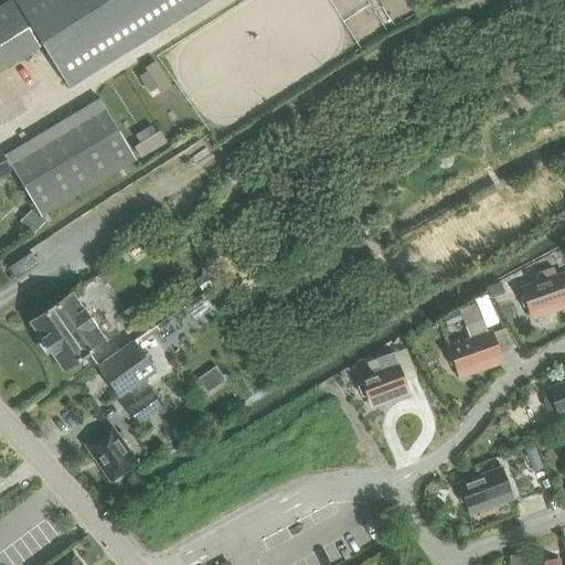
[(12,0),(67,86),(155,32),(204,0),(12,0)]
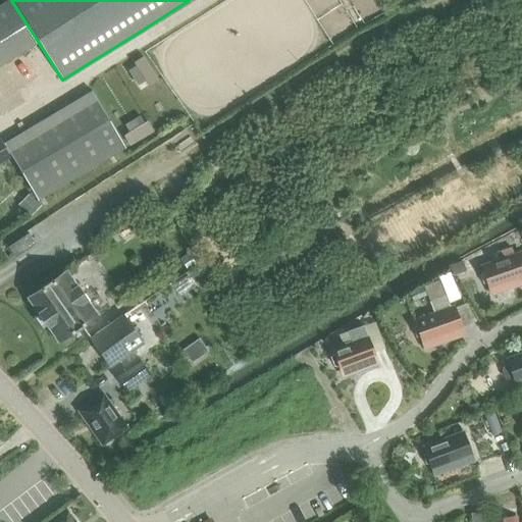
[(0,3),(0,64),(31,46),(3,2),(0,3)]
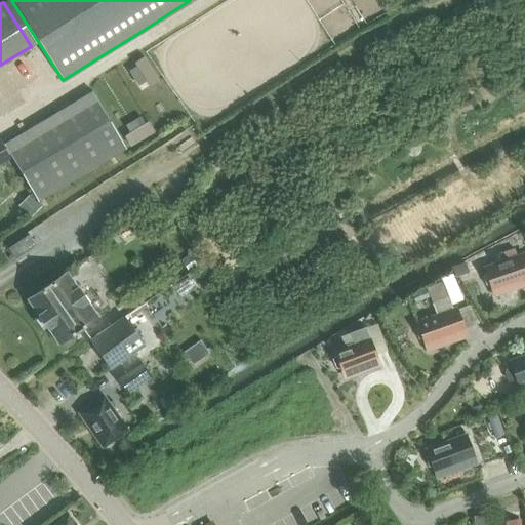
[(158,79),(144,56),(134,63),(136,66),(129,70),(138,84),(146,80),(150,85),(158,79)]
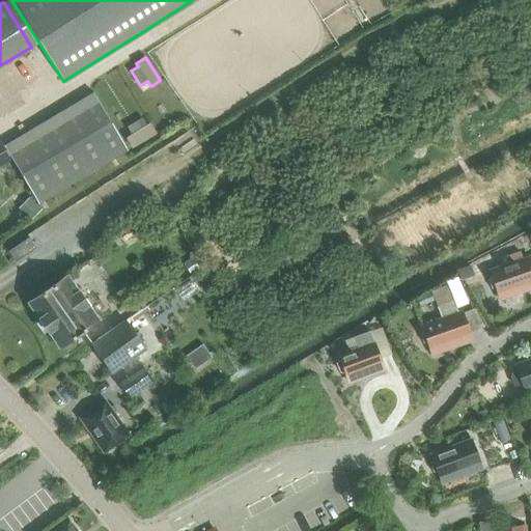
[(17,160),(40,201),(131,147),(96,90),(7,143),(17,160)]
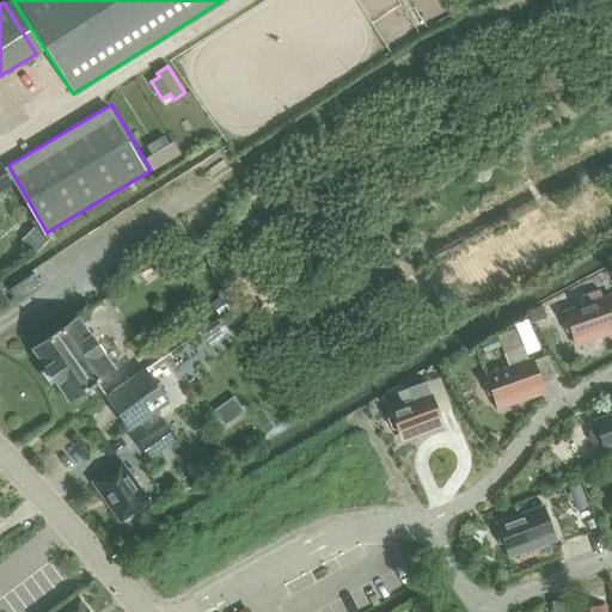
[(152,169),(179,153),(172,142),(169,145),(164,136),(147,146),(152,154),(145,159),(152,169)]
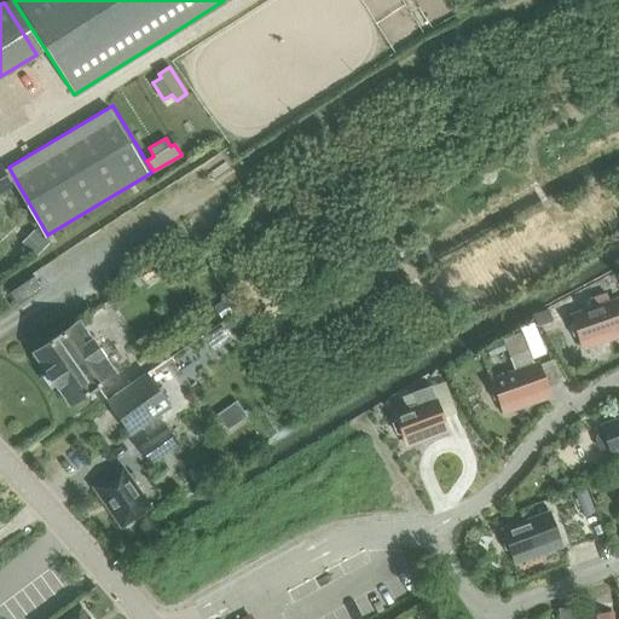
[(0,197),(19,186),(9,167),(5,162),(0,165),(0,197)]
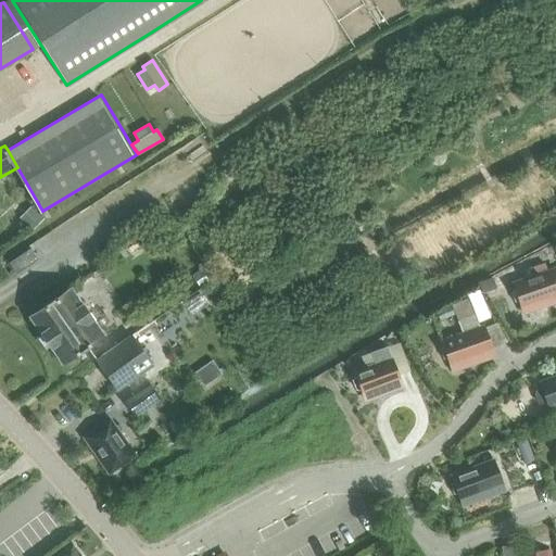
[(30,248),(9,263),(15,274),(38,258),(30,248)]
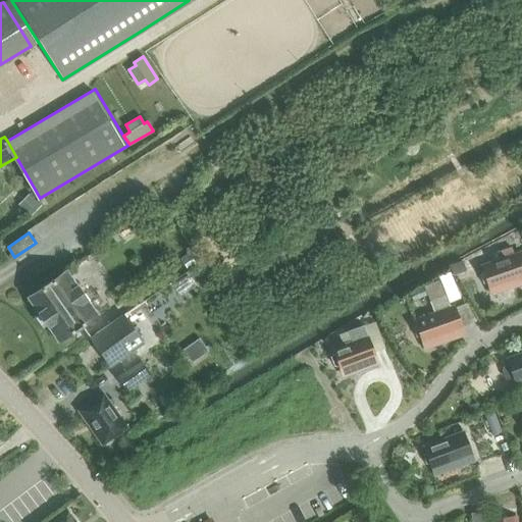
[(487,281),(489,288),(509,280),(511,285),(521,281),(521,256),(520,250),(481,264),(483,269),(479,272),(482,281),(487,281)]
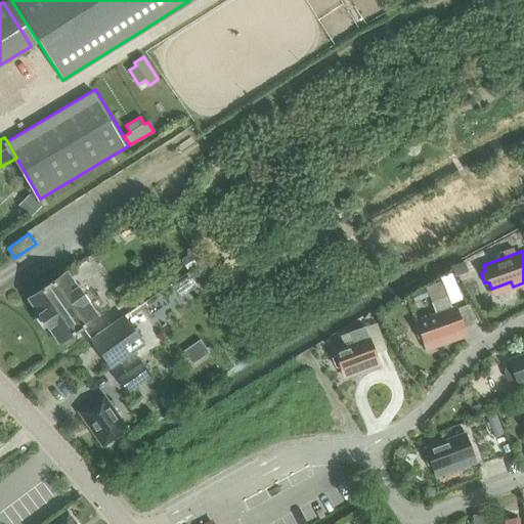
[(86,298),(67,270),(27,298),(58,343),(96,315),(86,300),(86,298)]
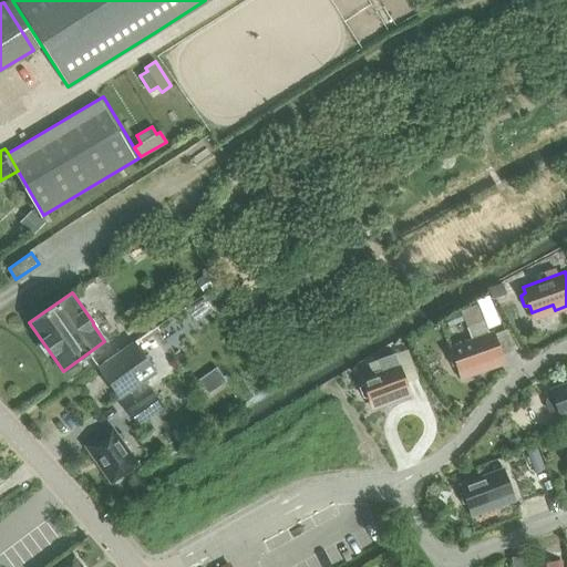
[(456,364),(459,371),(480,363),(482,369),(503,361),(492,330),(450,346),(452,351),(449,354),(452,364),(456,364)]
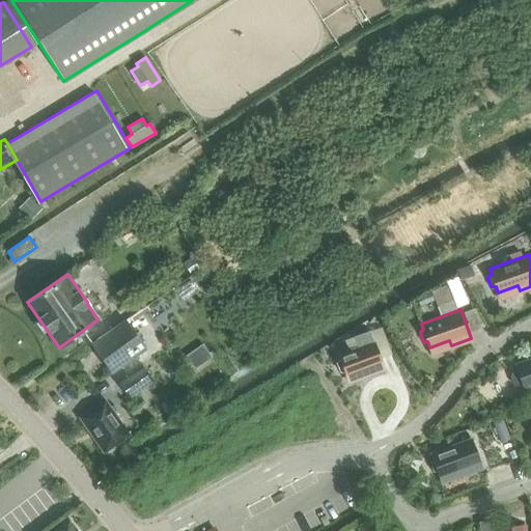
[(91,342),(112,371),(145,347),(124,318),(91,342)]
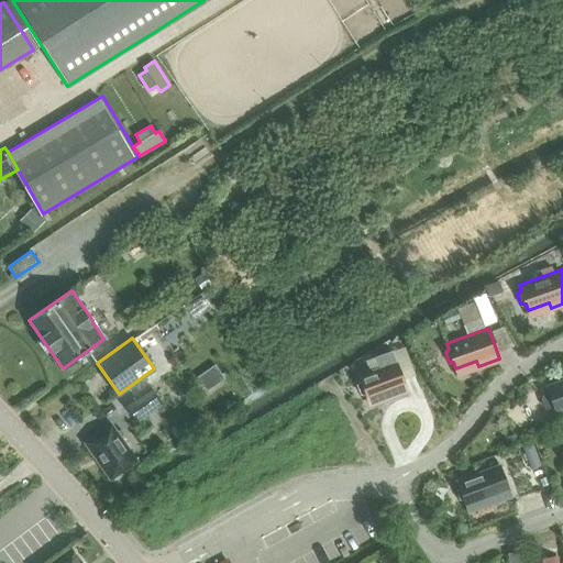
[(384,400),(407,392),(392,351),(375,356),(378,367),(357,375),(360,381),(357,385),(361,393),(365,394),(367,400),(382,395),(384,400)]
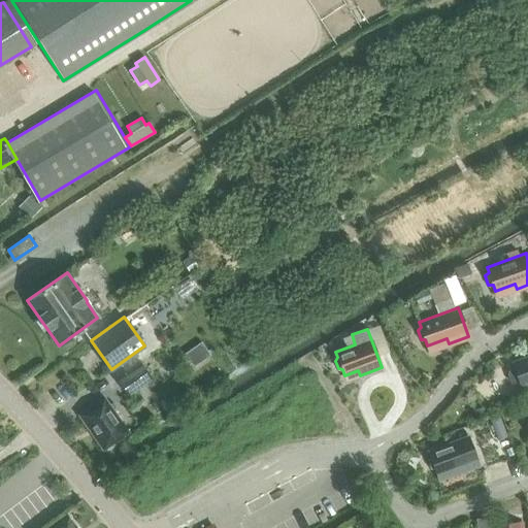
[(519,380),(521,385),(527,382),(527,355),(513,361),(515,366),(509,367),(507,372),(510,380),(515,382),(519,380)]
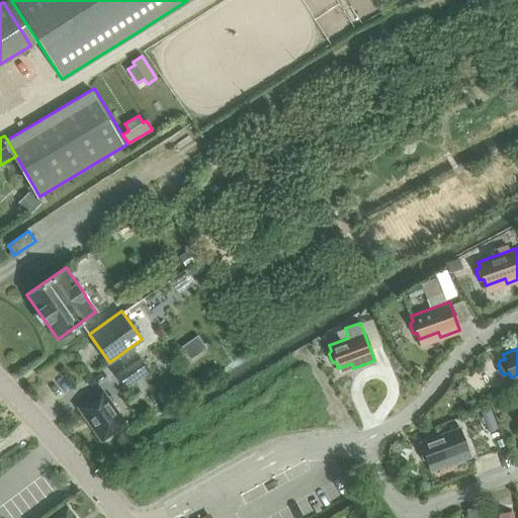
[(114,373),(124,389),(152,369),(141,354),(114,373)]
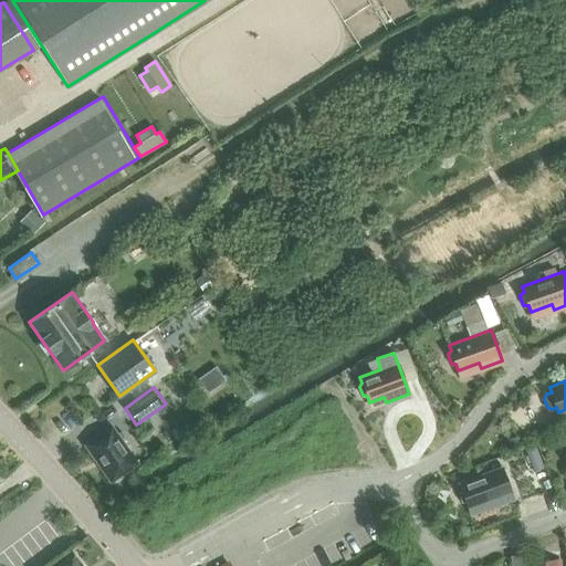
[(84,443),(109,482),(137,463),(112,425),(84,443)]
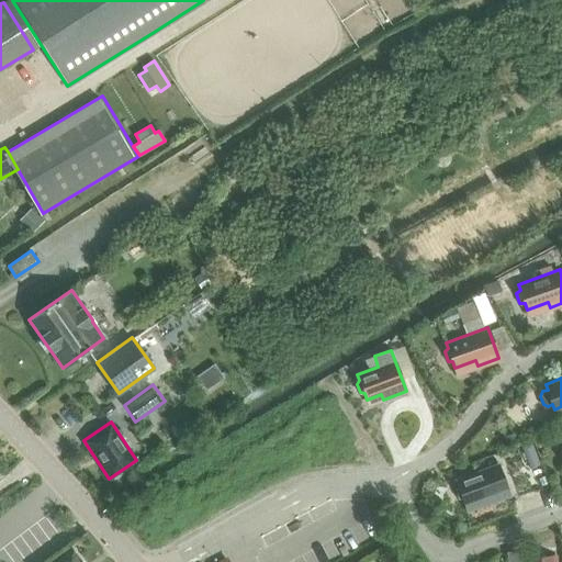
[(458,485),(454,489),(458,497),(463,497),(465,504),(486,496),(489,502),(509,494),(498,463),(456,479),(458,485)]
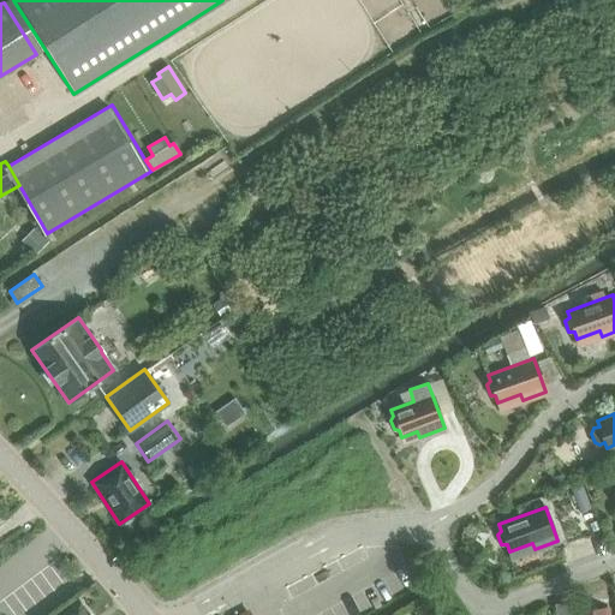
[(55,614),(90,614),(78,598),(55,614)]
